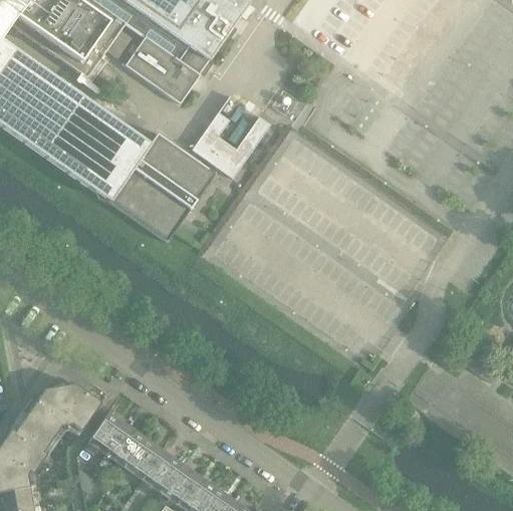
[(0,0),(0,123),(97,193),(97,195),(98,196),(99,197),(100,199),(101,200),(103,200),(104,201),(106,201),(108,201),(168,242),(175,232),(216,173),(158,133),(151,143),(1,38),(11,24),(87,78),(125,24),(145,37),(124,65),(180,104),(201,74),(200,73),(210,60),(251,2),(248,0),(0,0)]
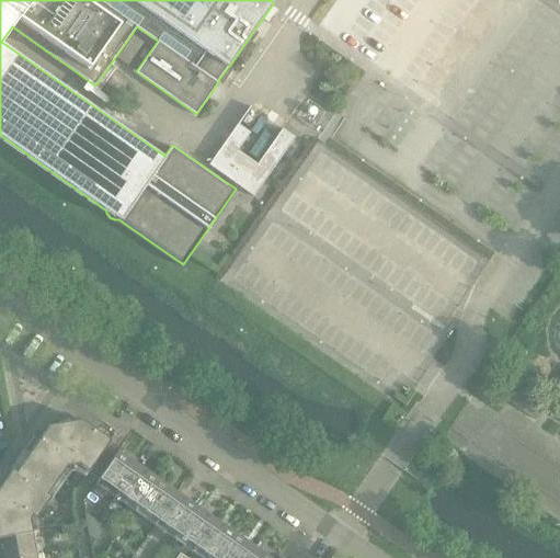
[(251,104),(209,163),(254,195),(296,136),(283,127),(258,162),(239,149),(251,131),(240,123),(252,105),(251,104)]
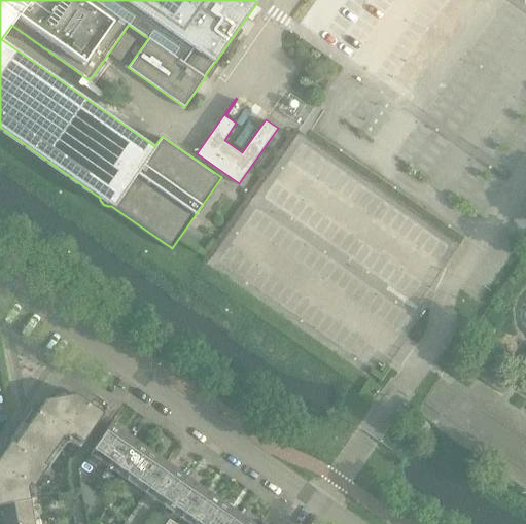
[(330,156),(309,187),(432,272),(453,241),(330,156)]
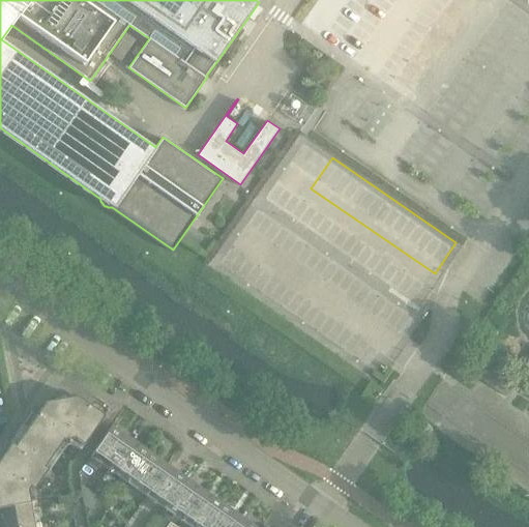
[(299,205),(277,236),(401,322),(422,290),(299,205)]
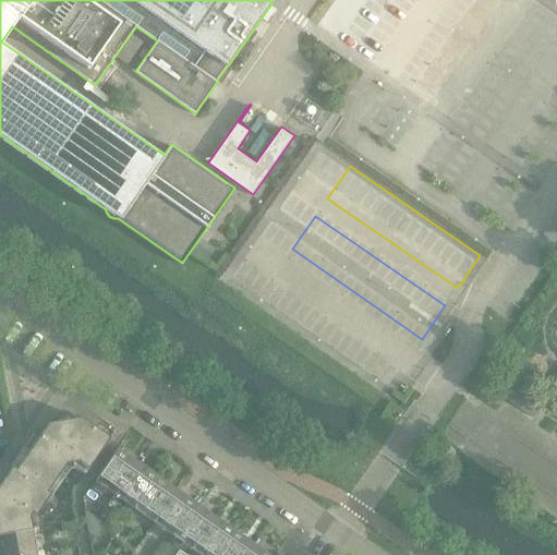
[(556,292),(533,326),(543,334),(528,356),(556,375),(556,292)]
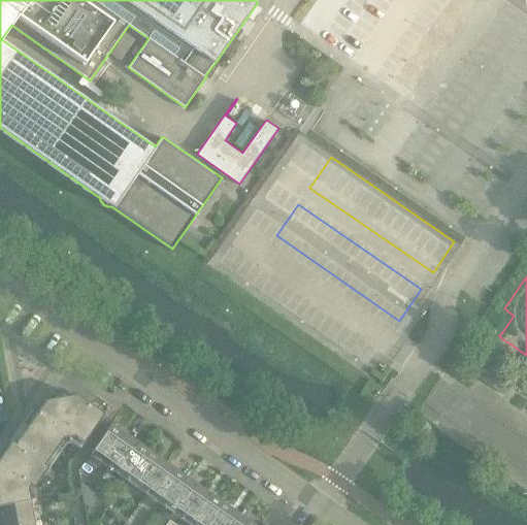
[(296,291),(274,322),(347,371),(368,341),(296,291)]
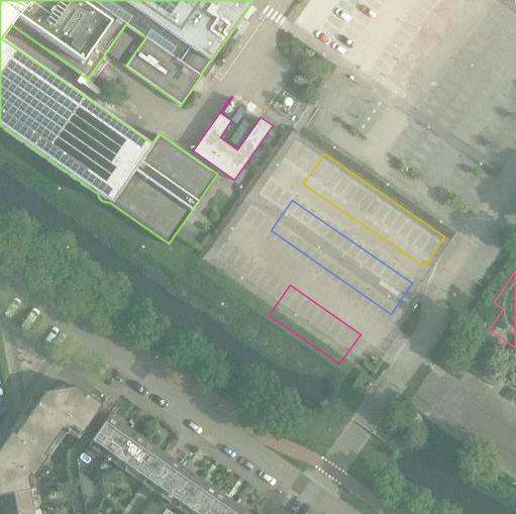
[(76,385),(61,388),(67,427),(72,426),(82,433),(102,404),(76,385)]
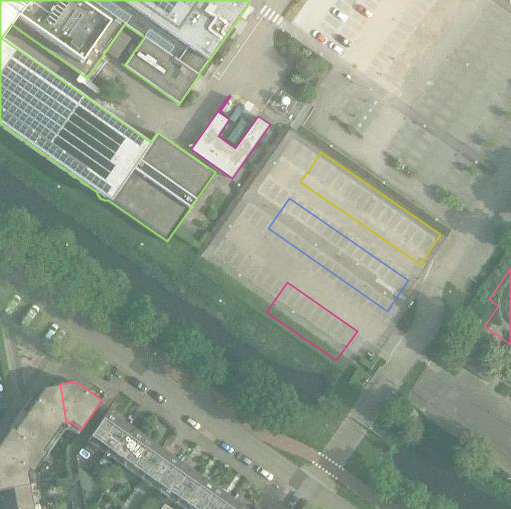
[(44,387),(26,412),(55,433),(62,423),(66,423),(60,384),(44,387)]
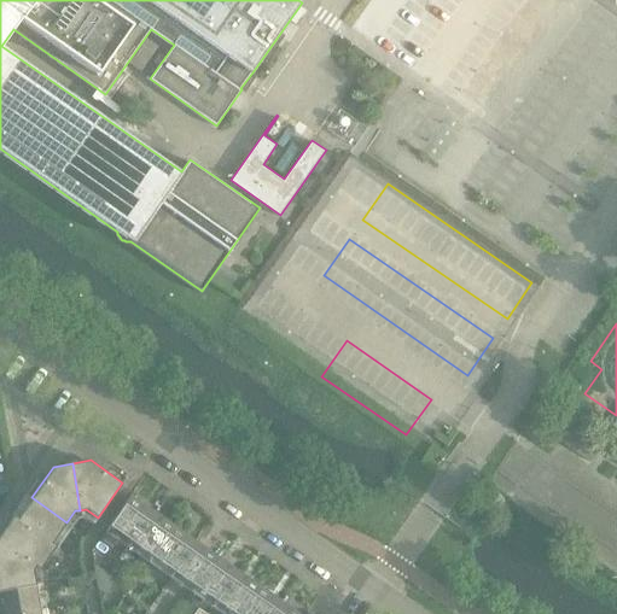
[(109,525),(132,541),(152,510),(131,495),(109,525)]
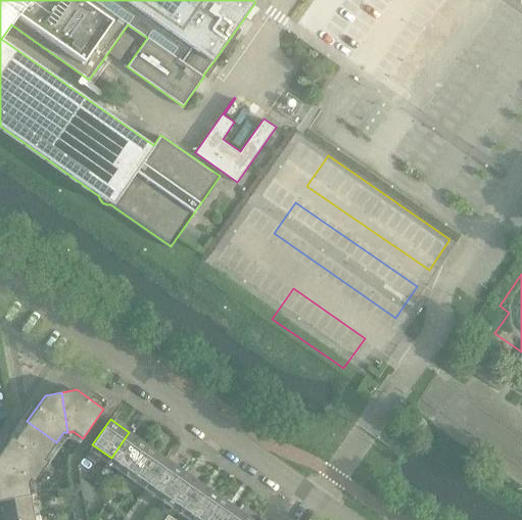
[(0,499),(31,493),(29,482),(31,479),(34,481),(48,462),(44,459),(56,442),(27,421),(14,438),(11,436),(0,453),(0,499)]
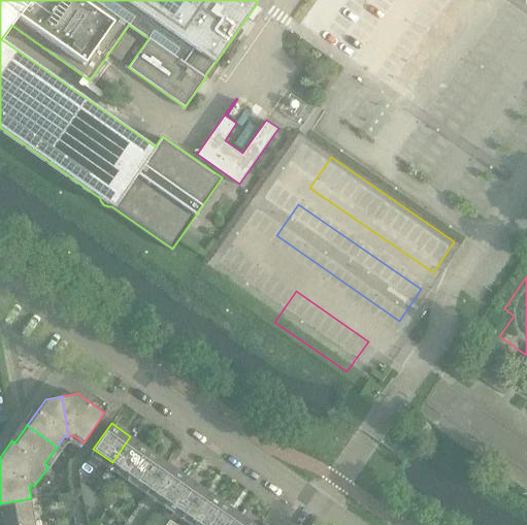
[(130,436),(112,462),(130,476),(149,449),(130,436)]
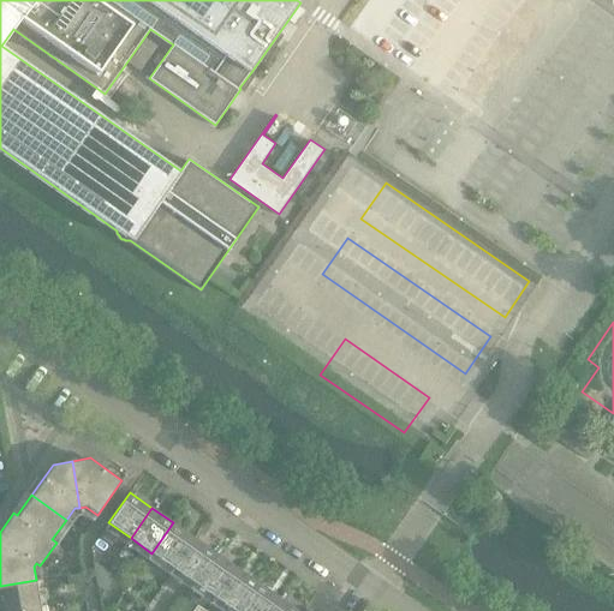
[(173,522),(151,553),(173,568),(195,538),(173,522)]
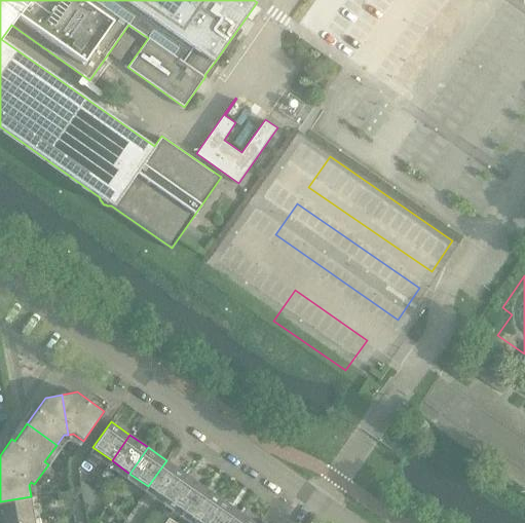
[(166,460),(148,486),(166,498),(184,473),(166,460)]
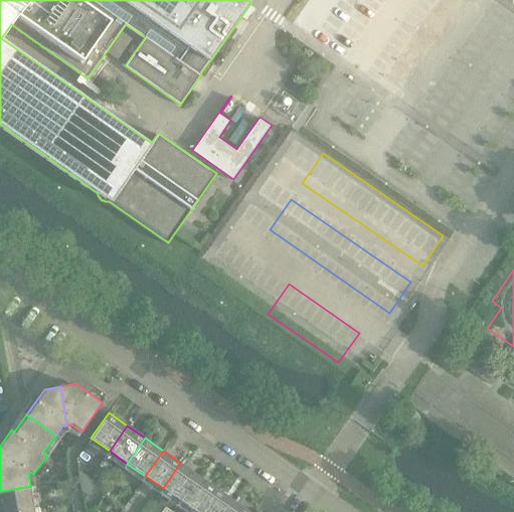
[(180,463),(163,488),(180,501),(198,475),(180,463)]
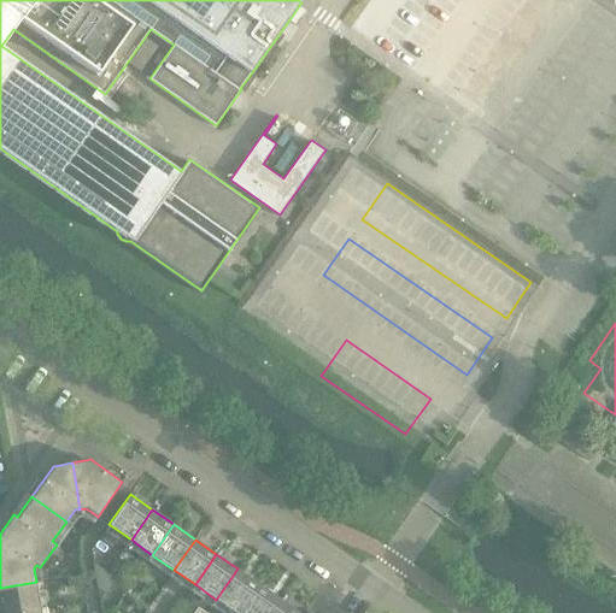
[(99,585),(109,572),(95,561),(99,585)]
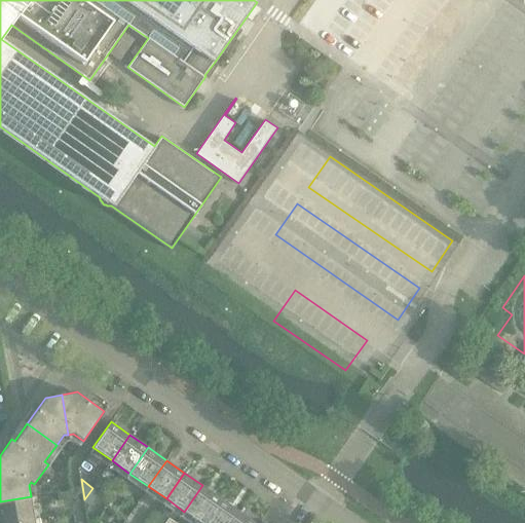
[(202,485),(184,512),(200,522),(202,522),(221,498),(202,485)]
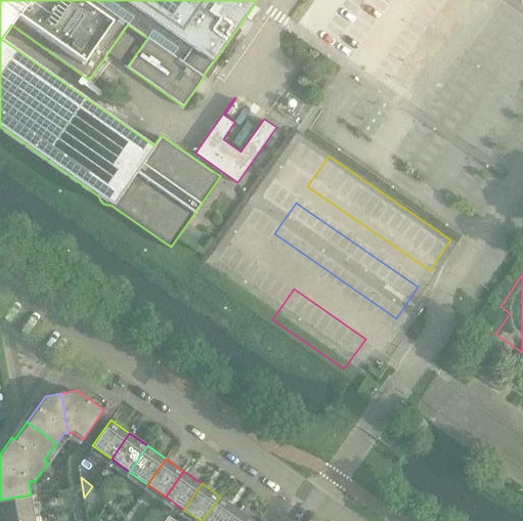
[(92,486),(84,497),(90,502),(98,490),(92,486)]
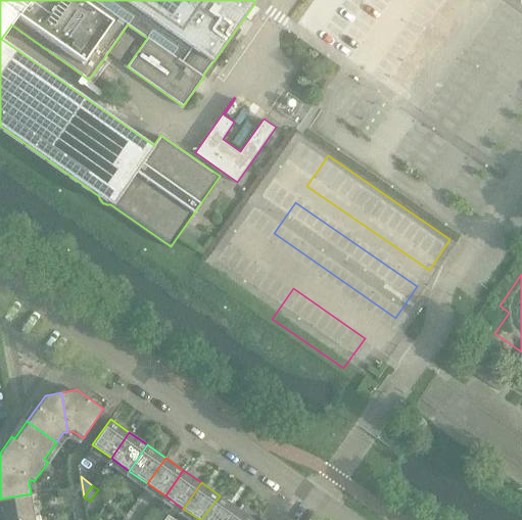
[(74,486),(58,488),(60,497),(75,493),(74,486)]
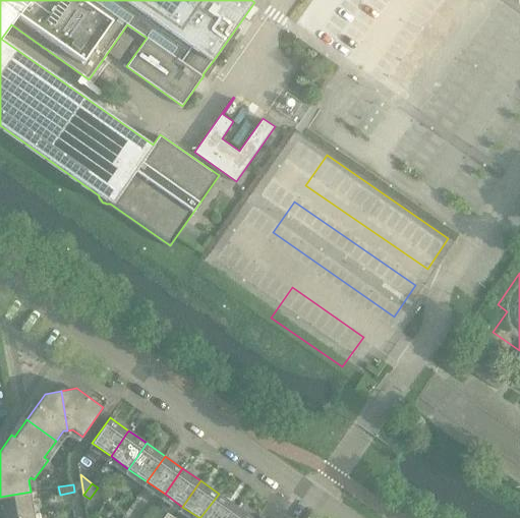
[(0,497),(0,502),(2,517),(7,517),(34,513),(31,492),(0,497)]
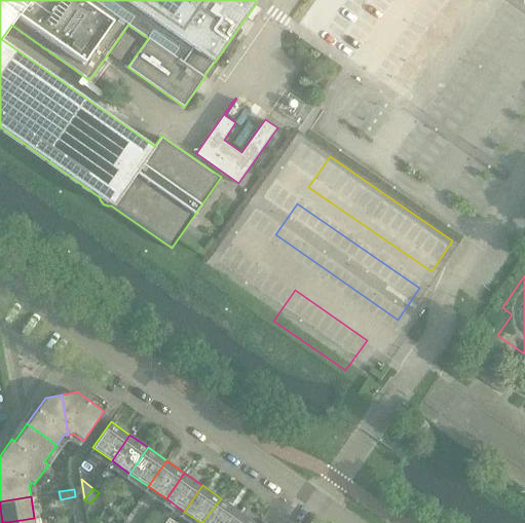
[(221,498),(202,522),(230,522),(239,511),(221,498)]
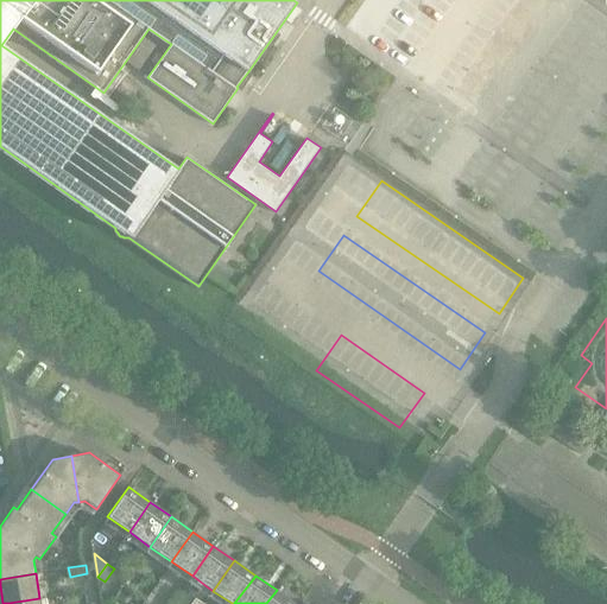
[(296,603),(277,590),(266,603),(296,603)]
